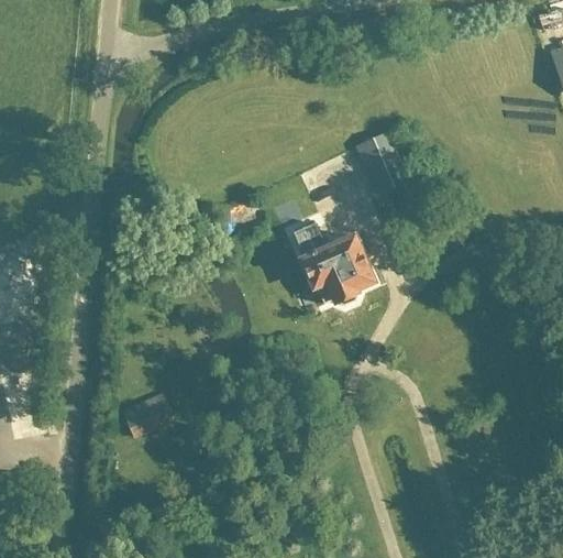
[(562,90),(562,44),(549,50),(562,90)]
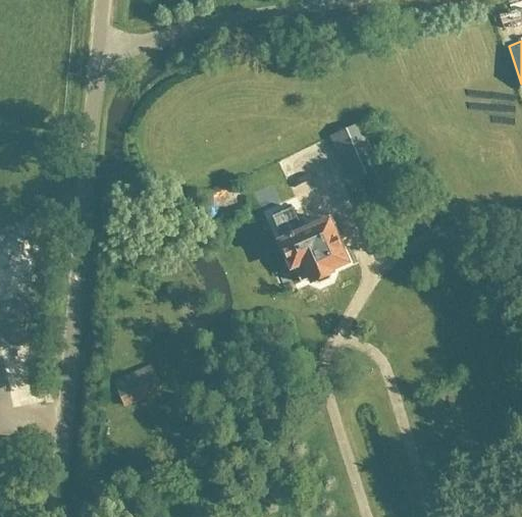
[(361,120),(328,135),(349,182),(381,167),(361,120)]
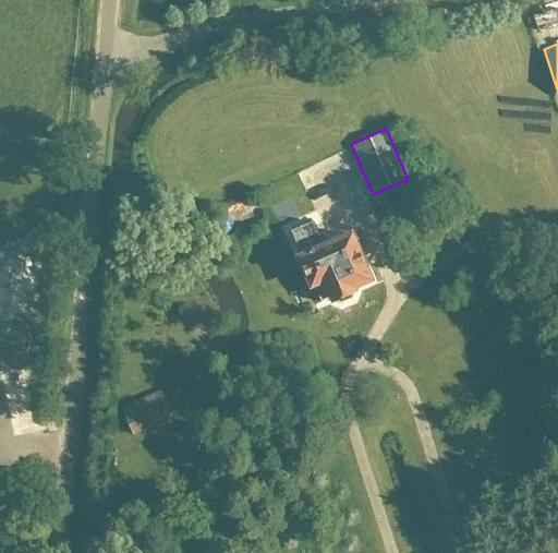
[(319,242),(311,220),(290,230),(300,252),(301,255),(299,256),(311,284),(313,284),(319,300),(330,296),(332,300),(339,302),(351,297),(353,290),(352,287),(368,279),(350,235),(332,242),(330,238),(319,242)]
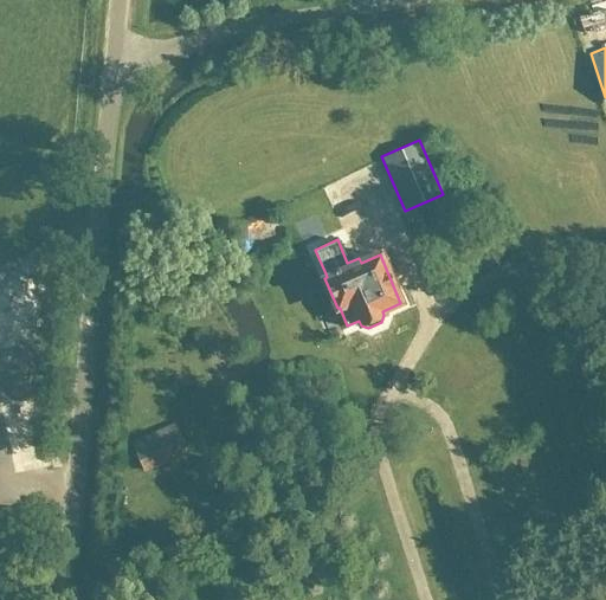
[(144,472),(188,453),(173,421),(130,442),(144,472)]
